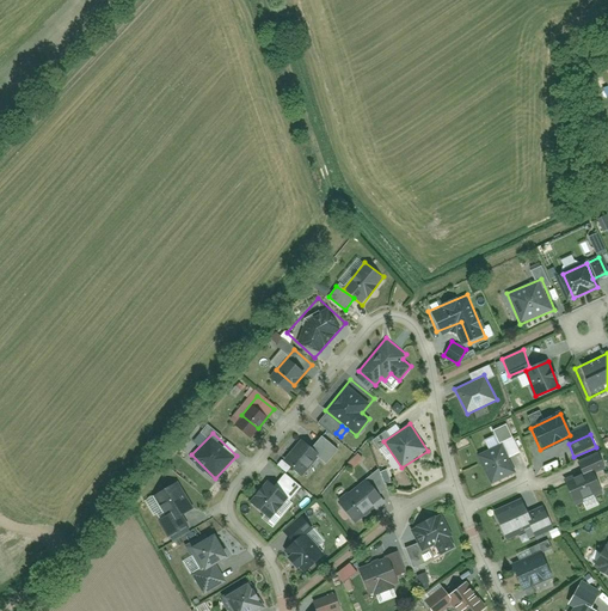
[(315,446),(302,435),(286,457),(304,471),(317,454),(326,462),(338,448),(324,437),(315,446)]
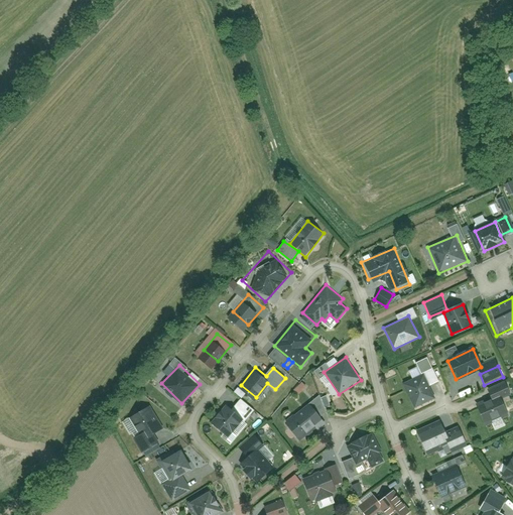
[(420,375),(403,385),(414,407),(432,397),(420,375)]
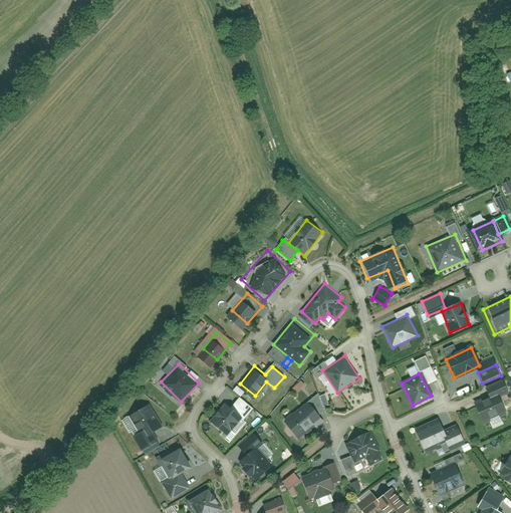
[(300,378),(292,388),(297,393),(304,383),(300,378)]
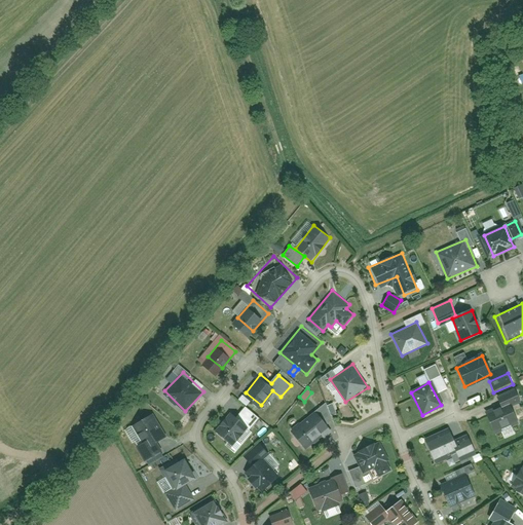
[(482,412),(491,434),(514,423),(505,402),(482,412)]
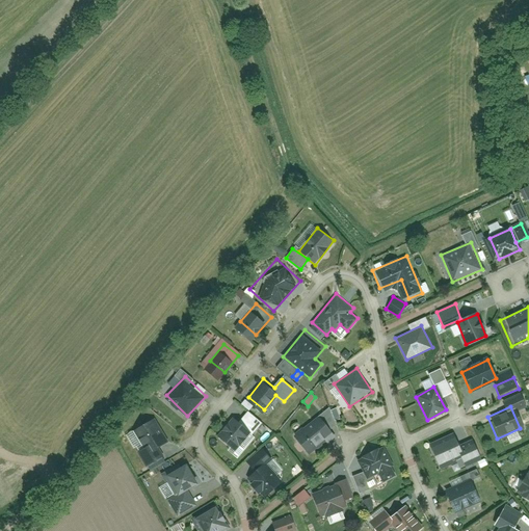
[(253,426),(237,412),(218,432),(234,447),(253,426)]
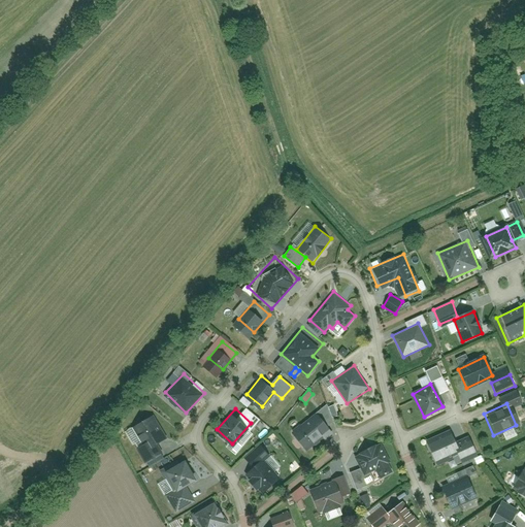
[(166,437),(152,413),(134,423),(143,439),(138,442),(146,458),(162,450),(158,442),(166,437)]
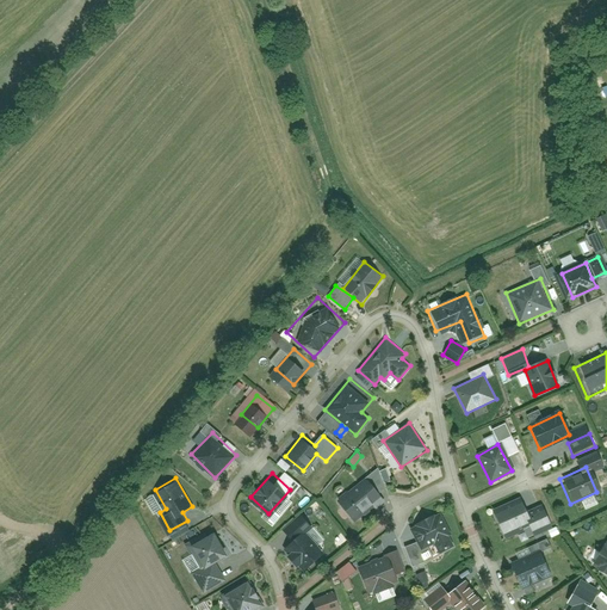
[(385,503),(372,479),(340,497),(354,521),(385,503)]
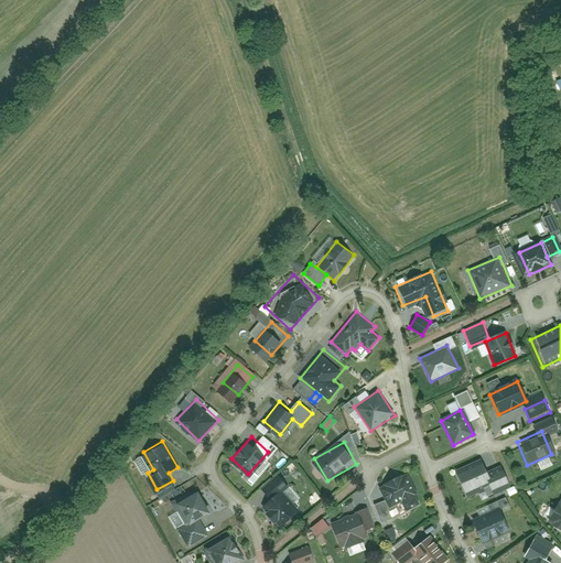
[(482,459),(454,471),(465,497),(487,488),(491,496),(508,489),(498,463),(485,468),(482,459)]
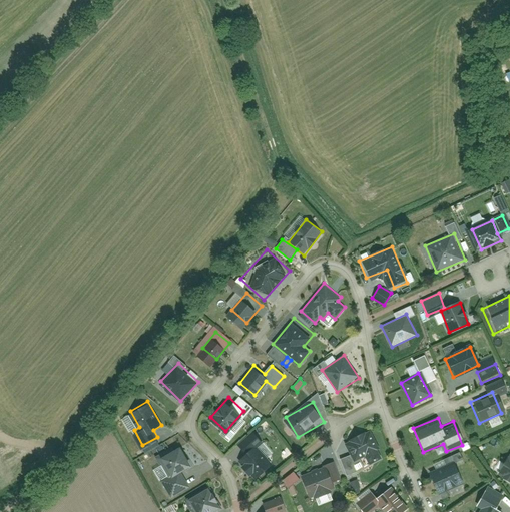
[(255,479),(274,465),(259,446),(267,441),(258,429),(239,442),(244,449),(236,456),(255,479)]
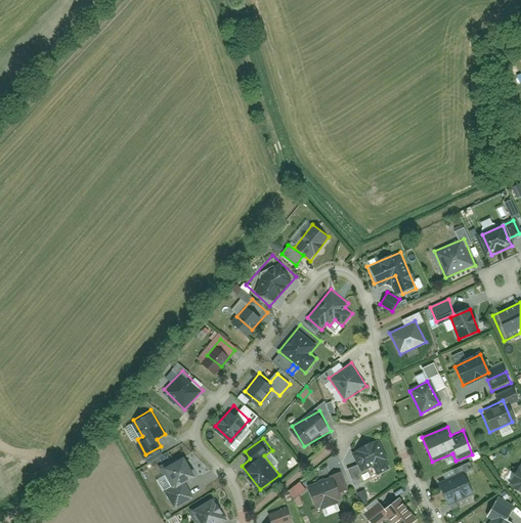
[(379,439),(351,452),(358,467),(350,471),(358,486),(393,469),(379,439)]
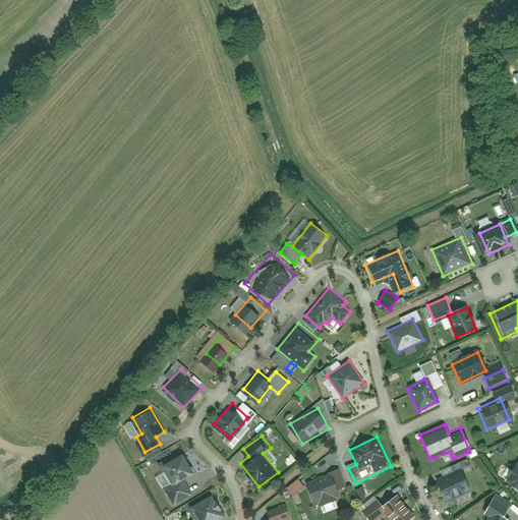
[(196,469),(183,445),(161,456),(171,476),(165,479),(174,496),(193,486),(187,474),(196,469)]
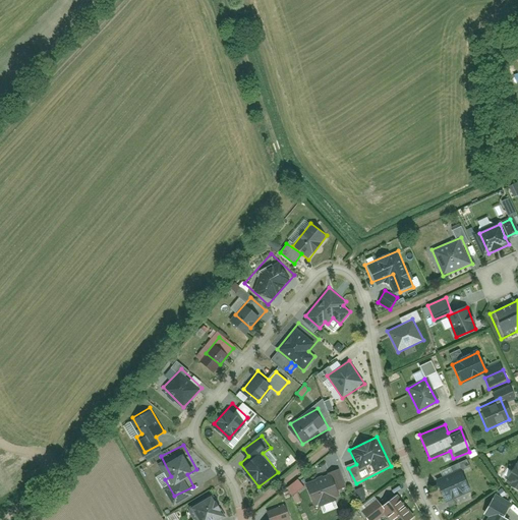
[(517,457),(505,482),(517,489),(517,457)]
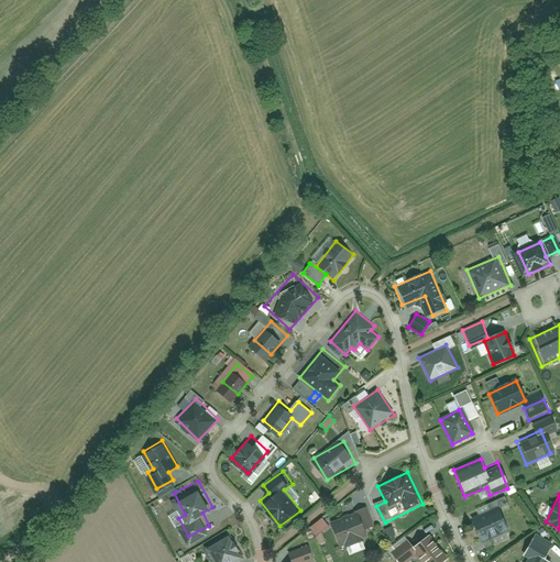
[(368,503),(331,516),(342,543),(379,530),(368,503)]
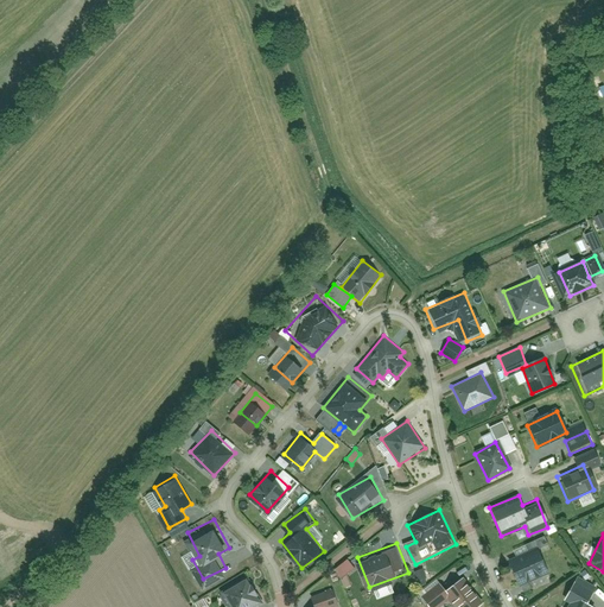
[(542,548),(509,562),(521,589),(554,574),(542,548)]
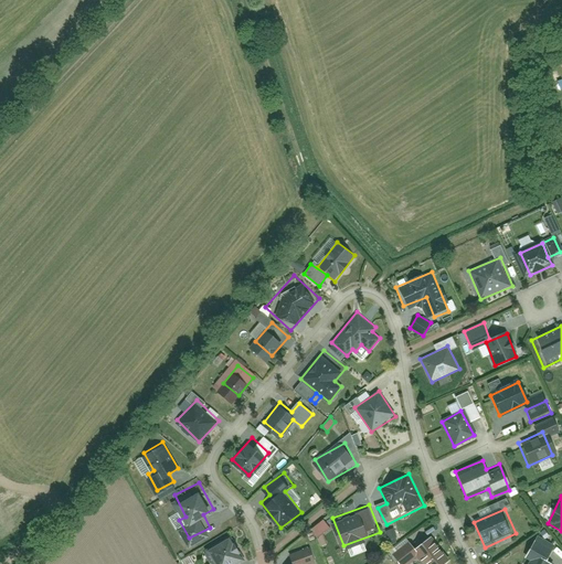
[(309,530),(316,538),(327,529),(321,521),(309,530)]
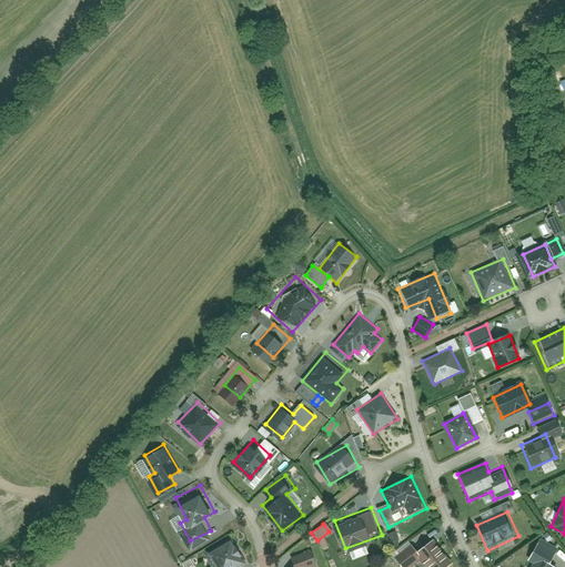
[(394,530),(387,534),(392,542),(399,538),(394,530)]
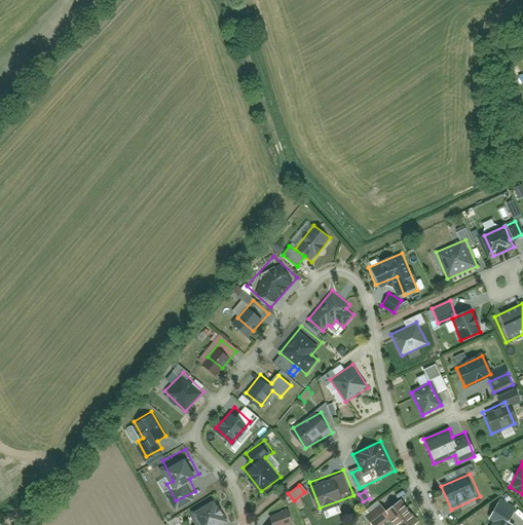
[(217,524),(215,521),(227,514),(215,493),(191,507),(201,524),(217,524)]
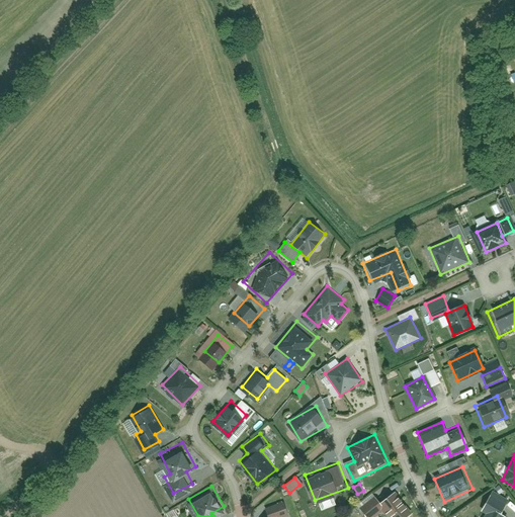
[(377,499),(361,510),(366,516),(383,516),(385,516),(387,516),(413,516),(398,496),(383,506),(377,499)]
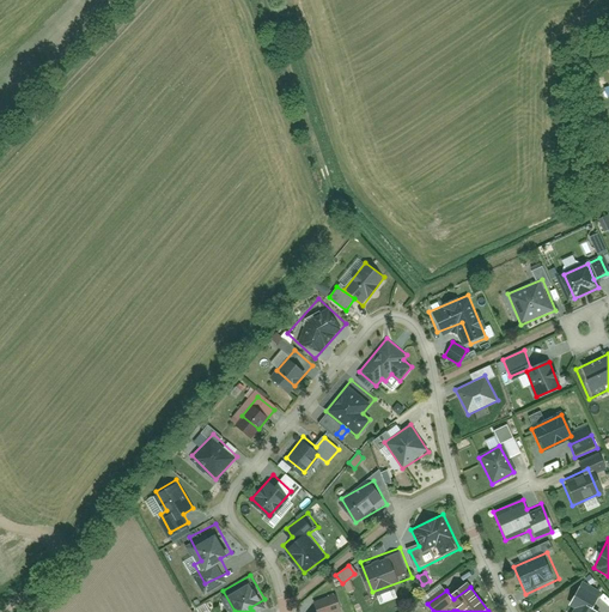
[(590,611),(586,610),(594,598),(577,588),(567,604),(573,607),(570,611),(590,611)]
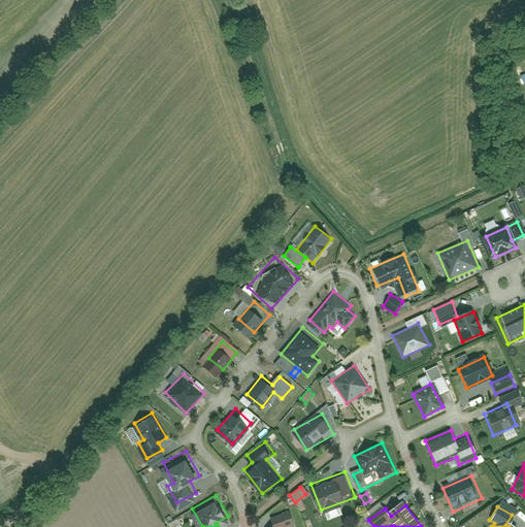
[(291,526),(289,518),(274,523),(275,526),(291,526)]
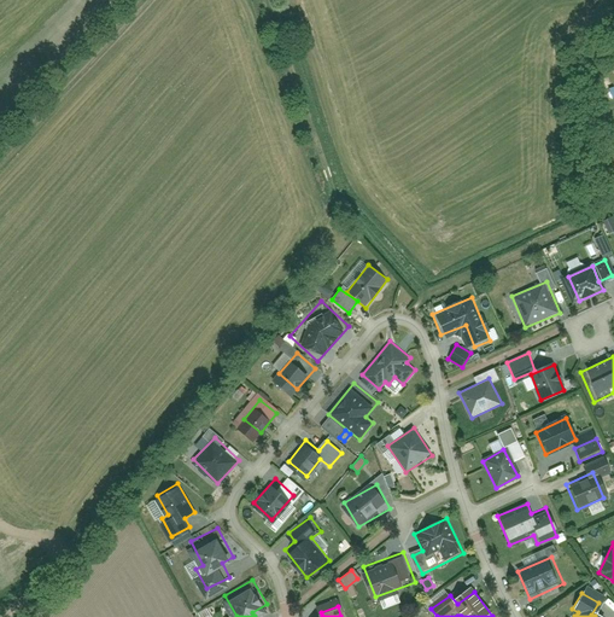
All buildings are outlined.
